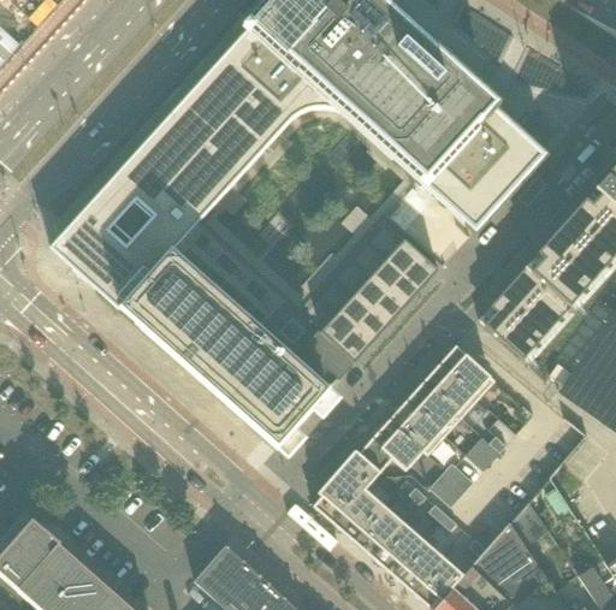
[(272,0),(250,24),(247,29),(51,246),(98,288),(98,289),(119,307),(169,252),(200,218),(200,217),(201,215),(202,214),(285,123),(286,120),(292,116),(298,111),(306,107),(315,105),(324,105),(332,106),(341,108),(347,113),(427,185),(475,230),(509,193),(508,191),(544,150),(533,141),(532,141),(497,110),(437,55),(439,53),(440,49),(440,46),(438,42),(434,40),(431,41),(428,42),(426,45),(375,0),(272,0)]
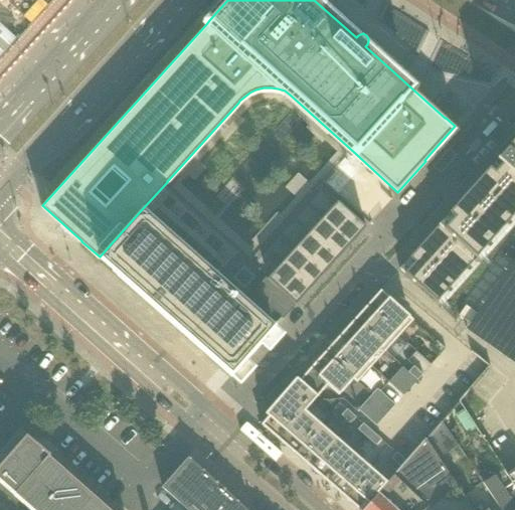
[(514,135),(499,153),(447,211),(400,263),(439,297),(484,245),(514,210),(514,135)]
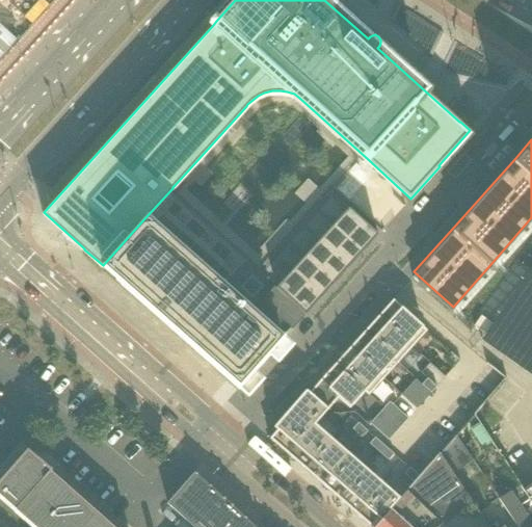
[(334,215),(366,244),(380,228),(348,199),(334,215)]
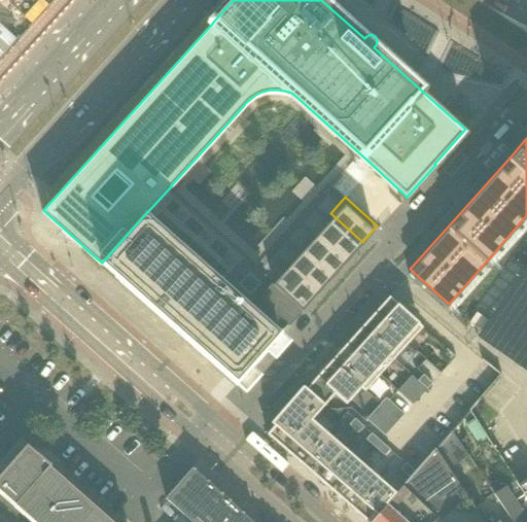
[(330,213),(316,229),(348,257),(362,242),(330,213)]
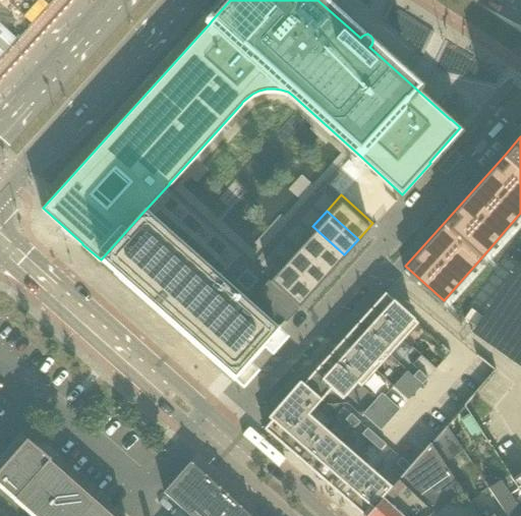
[(231,379),(274,332),(142,213),(101,260),(231,379)]
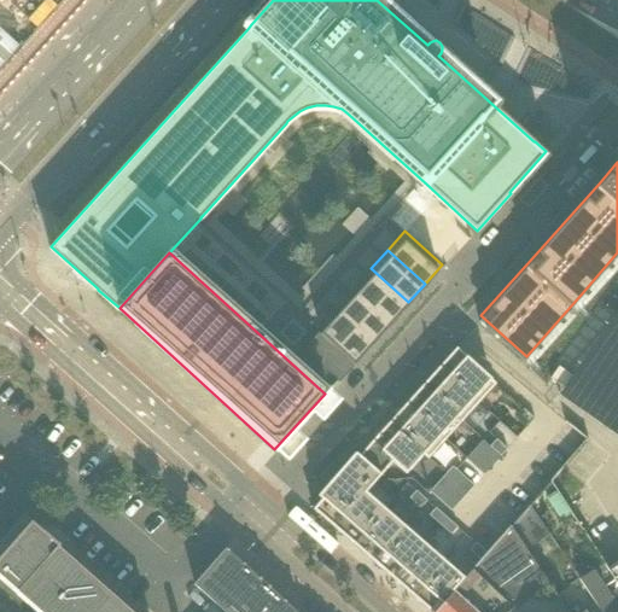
[(391,320),(408,302),(371,268),(355,286),(391,320)]
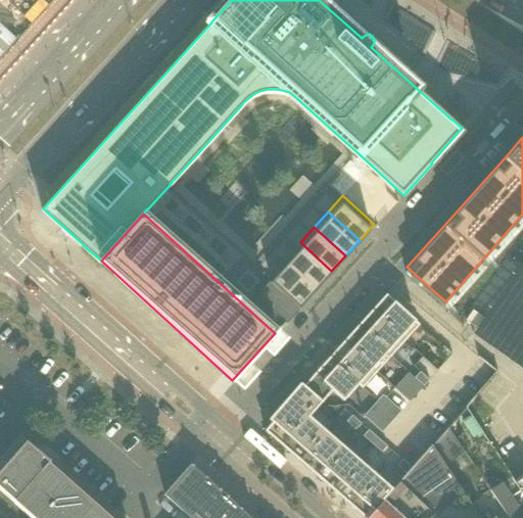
[(300,242),(286,257),(318,286),(331,271),(300,242)]
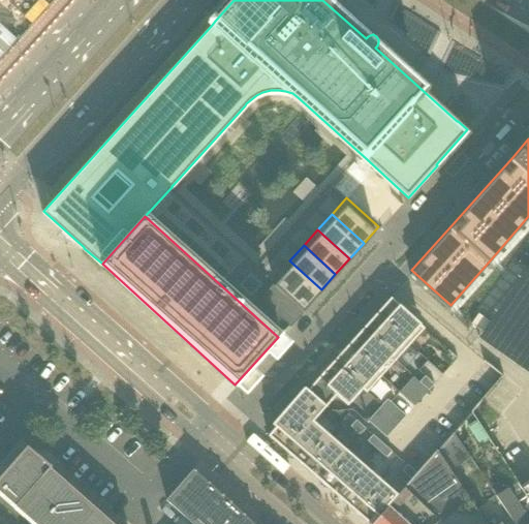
[(306,306),(321,289),(289,260),(275,276),(306,306)]
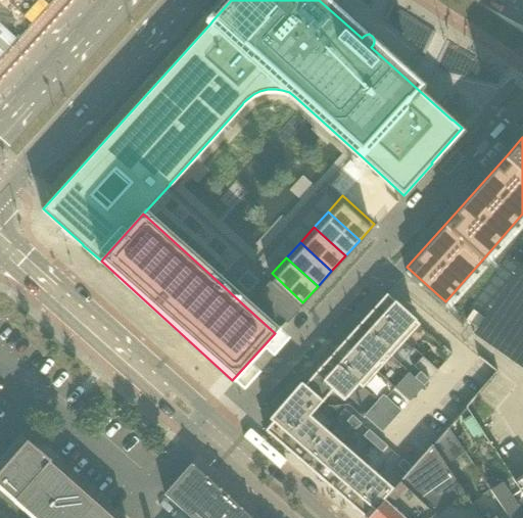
[(273,279),(259,293),(288,319),(301,304),(273,279)]
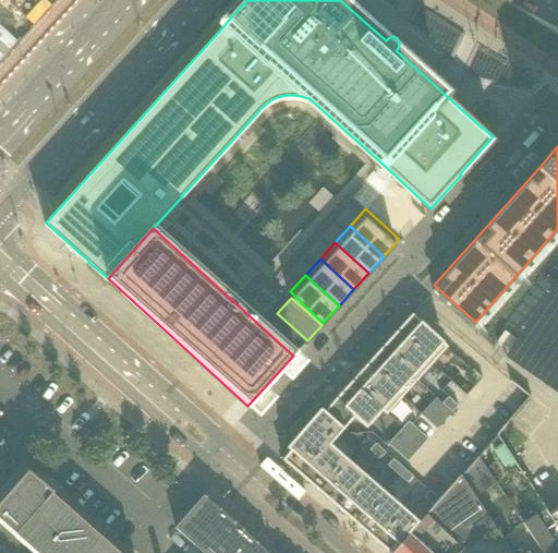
[(422,319),(405,336),(428,357),(444,339),(422,319)]
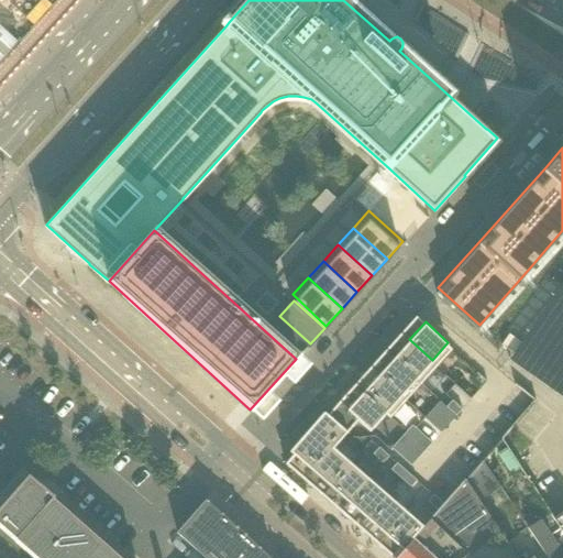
[(417,376),(432,360),(409,339),(394,356),(417,376)]
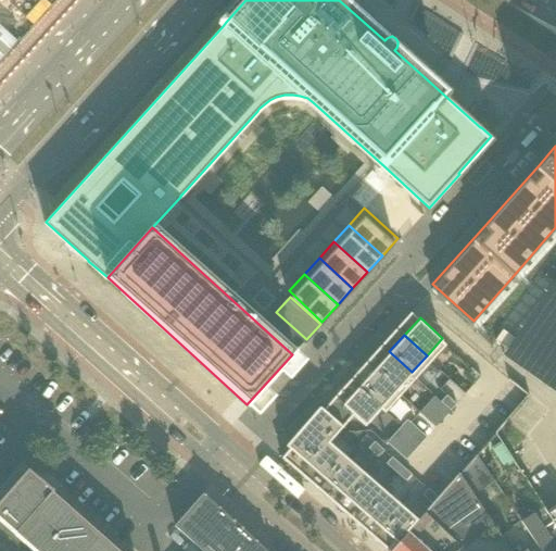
[(412,372),(389,351),(375,367),(397,388),(412,372)]
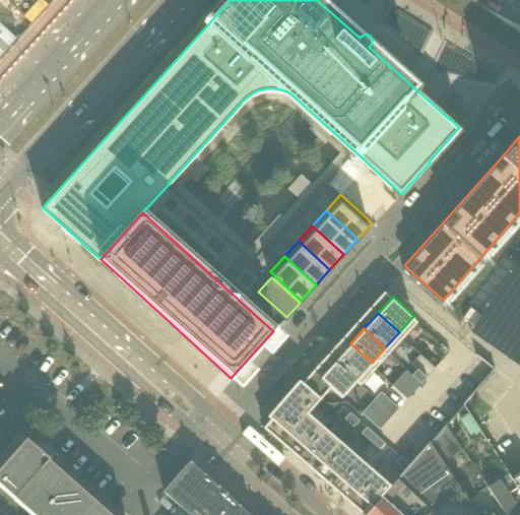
[(442,340),(436,346),(445,355),(450,348),(442,340)]
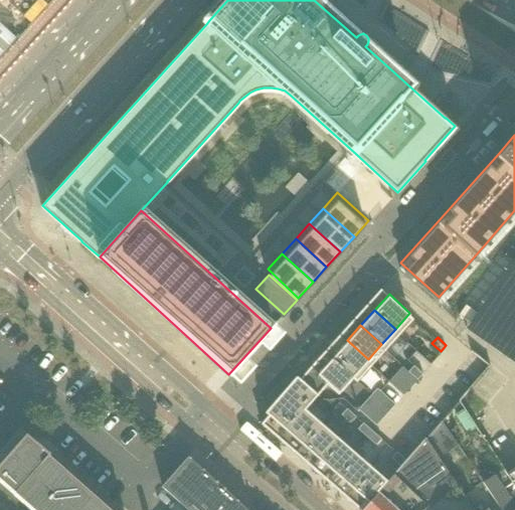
[(354,374),(368,359),(347,340),(333,355),(354,374)]
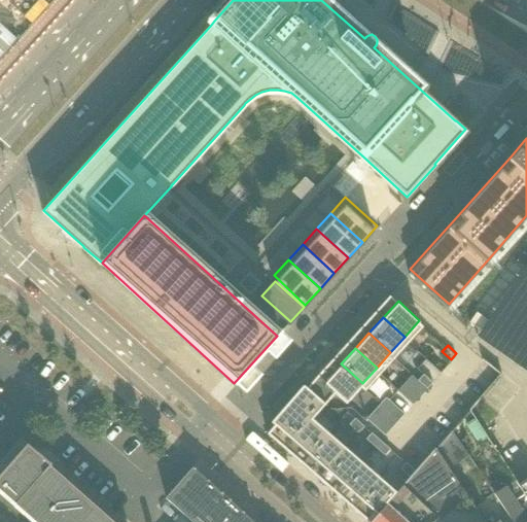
[(301,392),(293,401),(303,409),(313,417),(336,391),(347,401),(362,383),(341,363),(332,356),(325,364),(301,392)]
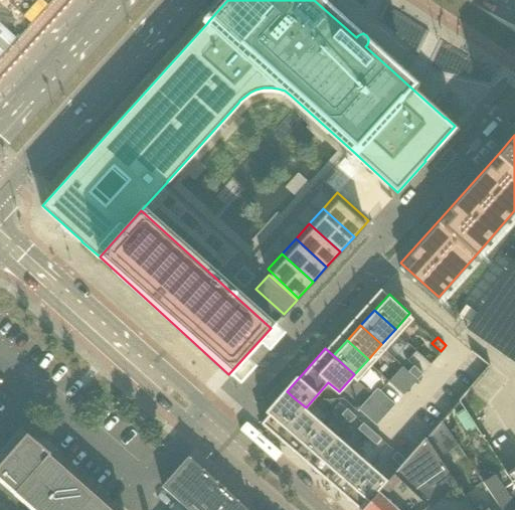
[(417,376),(423,370),(414,362),(408,368),(417,376)]
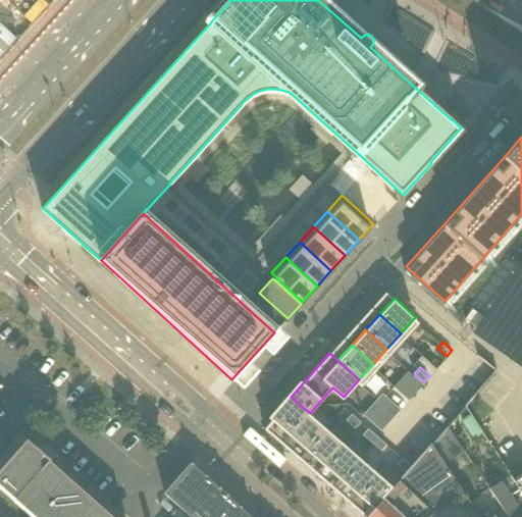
[(423,381),(414,373),(409,379),(417,388),(423,381)]
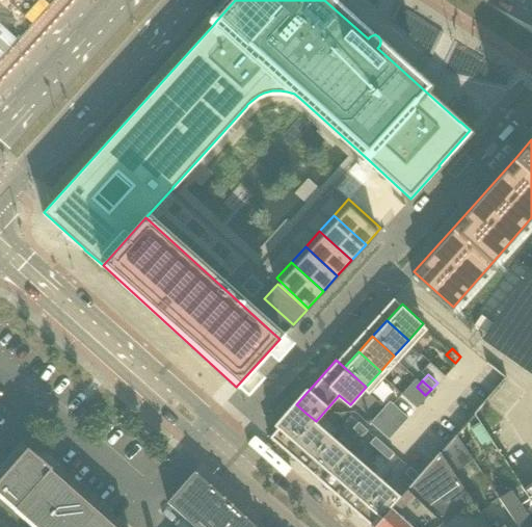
[(391,398),(384,404),(394,412),(400,405),(391,398)]
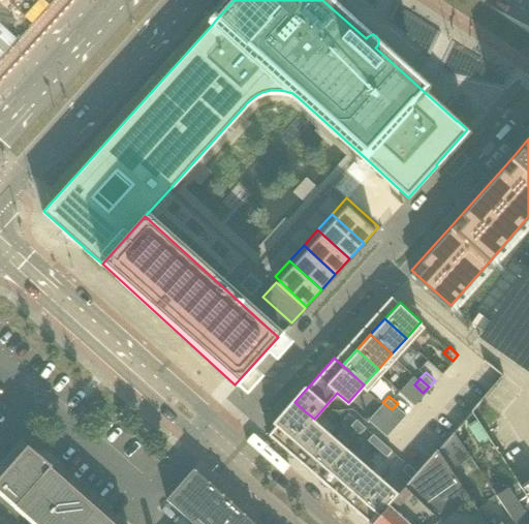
[(294,402),(276,424),(269,432),(278,440),(294,455),(303,463),(310,454),(330,432),(314,419),(304,410),(294,402)]
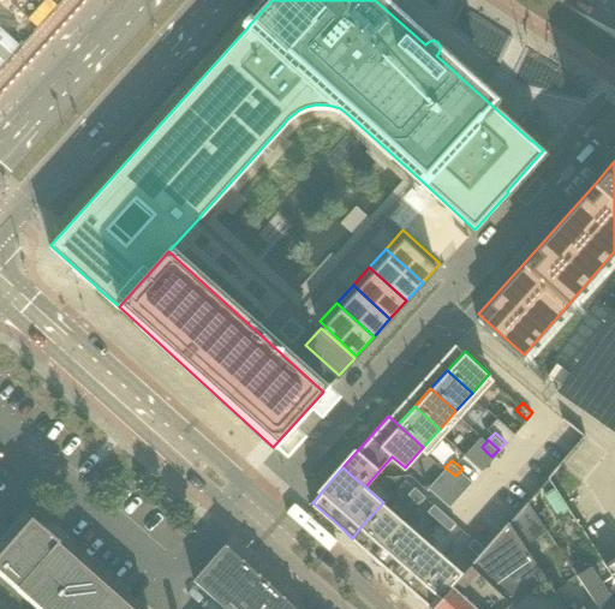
[(445,481),(448,484),(455,476),(445,467),(439,475),(445,481)]
